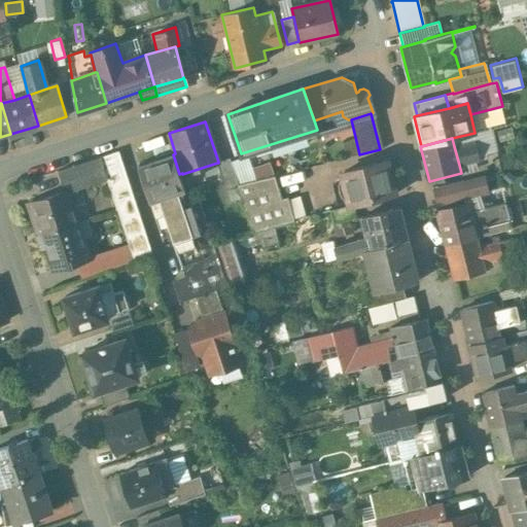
[(475,141),(454,146),(459,165),(480,160),(475,141)]
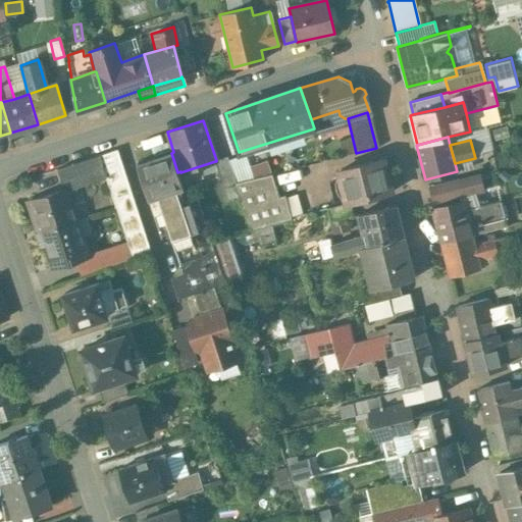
[(152,255),(117,149),(99,155),(106,177),(133,260),(148,255),(149,256),(152,255)]
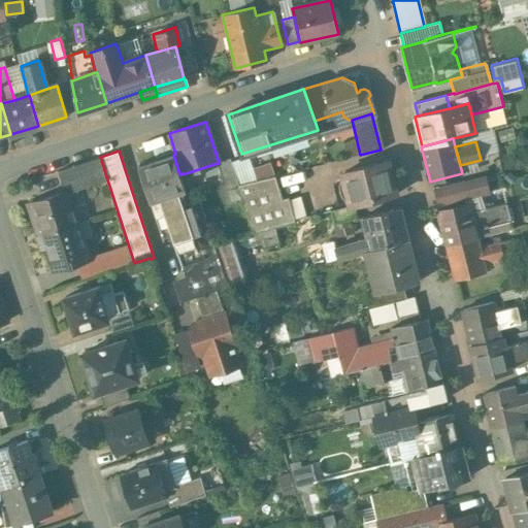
[(173,154),(138,165),(156,217),(164,213),(160,199),(178,193),(185,190),(179,174),(173,155),(173,154)]
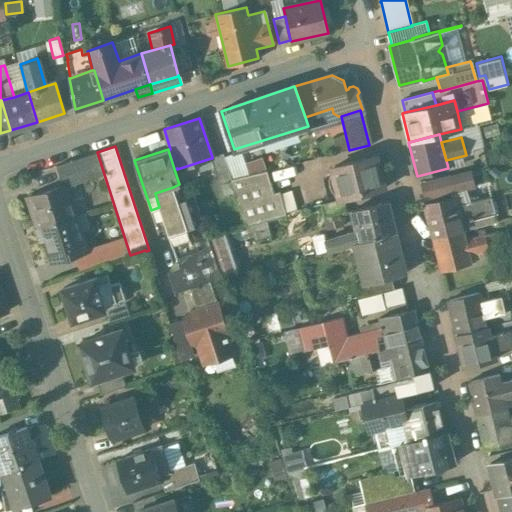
[(97,152),(56,165),(62,186),(64,185),(64,187),(104,174),(97,152)]
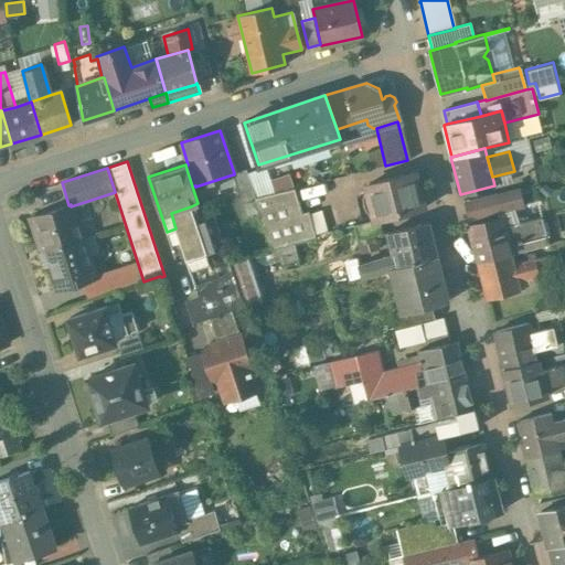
[(256,198),(246,169),(234,173),(234,174),(233,174),(242,201),(255,198),(256,198)]
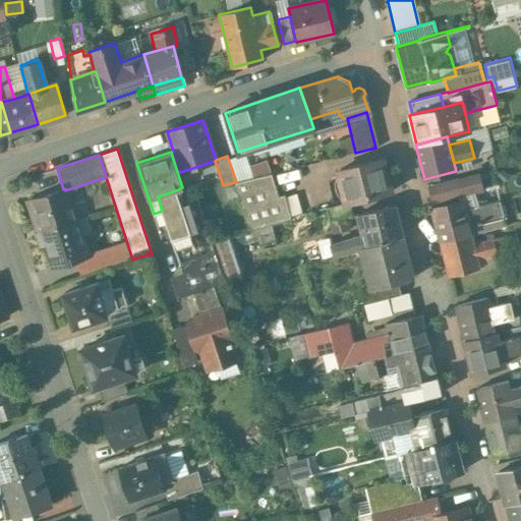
[(383,159),(363,164),(363,163),(355,166),(355,165),(339,169),(347,203),(349,203),(391,191),(383,159)]
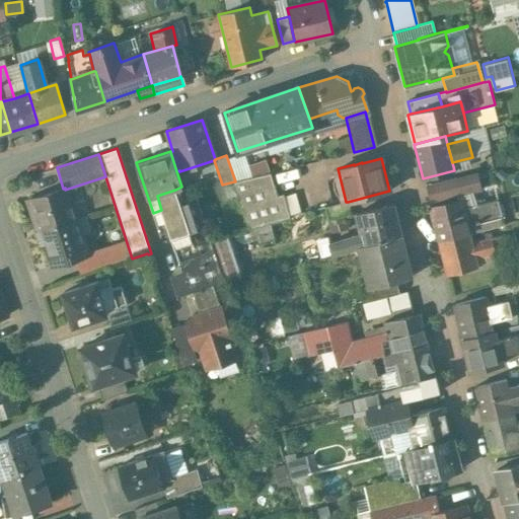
[(235,181),(234,181),(248,228),(290,217),(284,194),(277,196),(271,172),(235,181)]
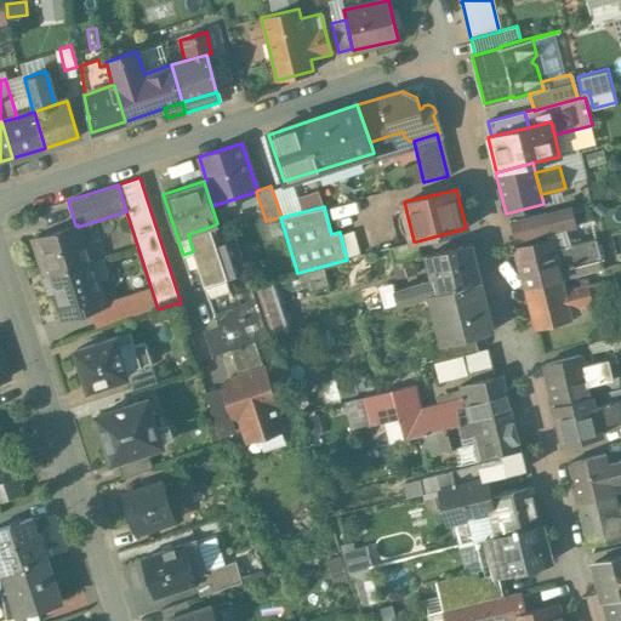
[(75,226),(33,240),(46,278),(90,263),(78,227),(78,224),(75,226)]
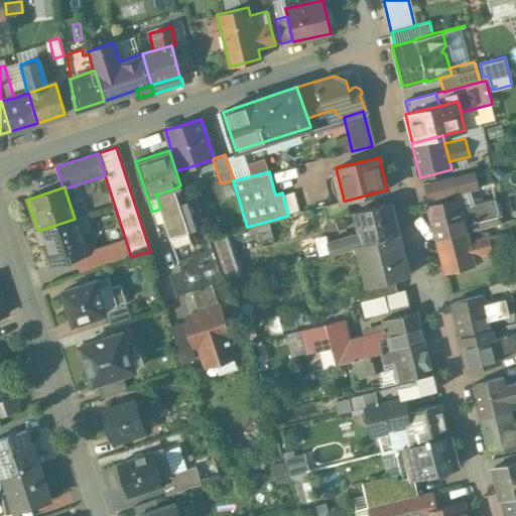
[(179,203),(174,188),(156,195),(160,209),(169,235),(188,229),(189,234),(206,229),(196,198),(179,203)]
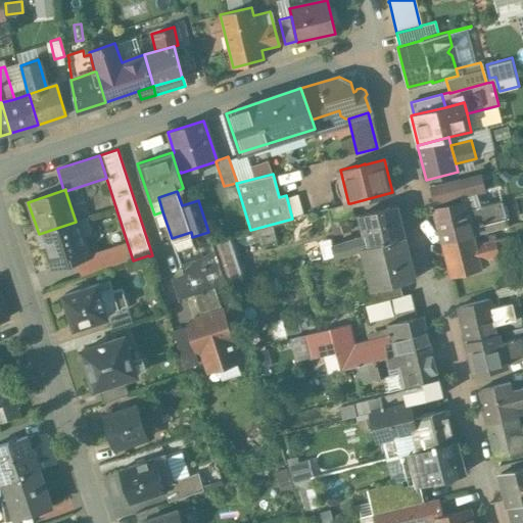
[(465,201),(433,209),(441,243),(473,236),(471,227),(467,209),(465,201)]
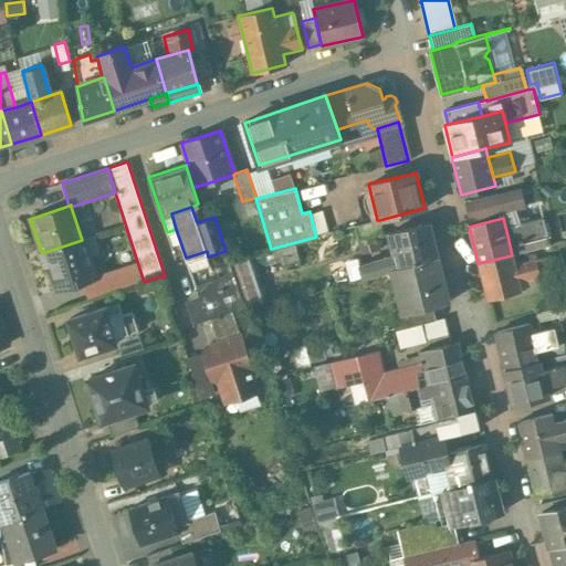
[(377,220),(355,227),(358,239),(383,232),(379,220),(377,220)]
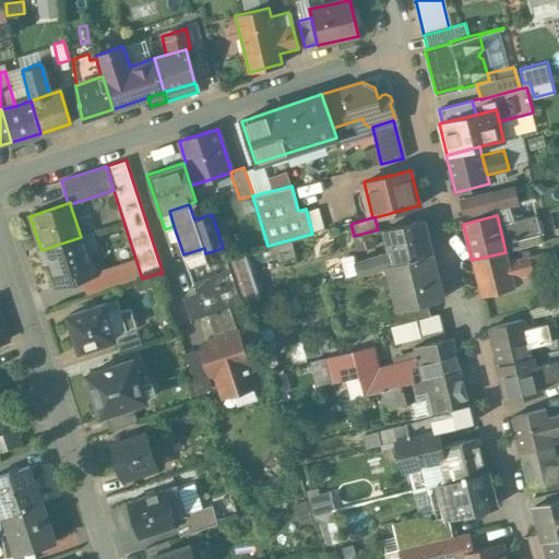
[(524,218),(499,224),(503,242),(528,236),(524,218)]
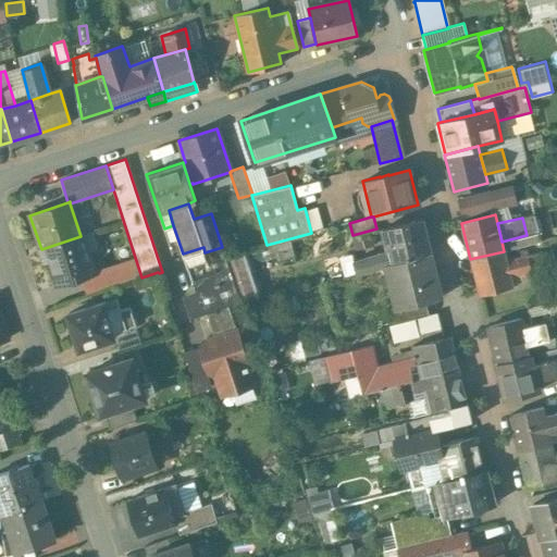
[(421,220),(383,229),(388,251),(392,263),(430,252),(421,220)]
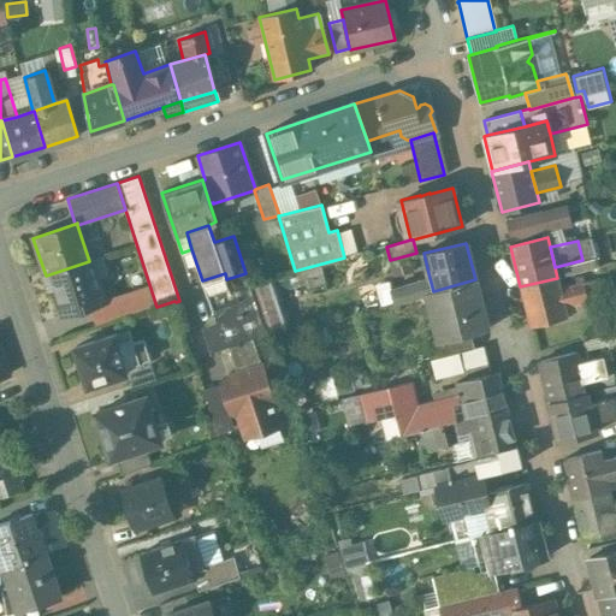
[(89,261),(46,276),(51,291),(55,289),(64,315),(104,303),(89,261)]
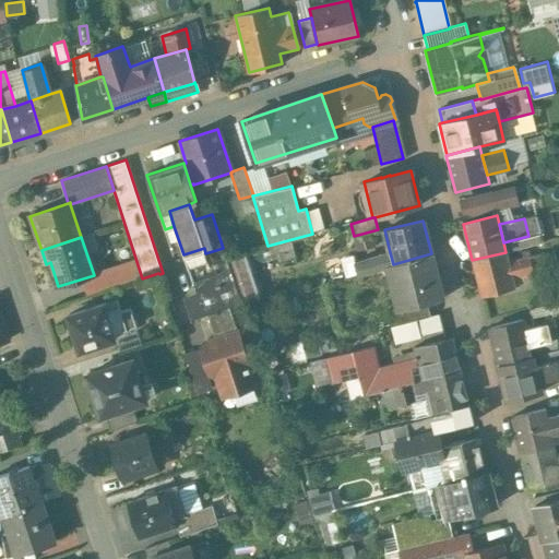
[(223,248),(205,253),(204,248),(183,254),(199,299),(187,304),(192,319),(206,314),(229,307),(241,302),(223,248)]
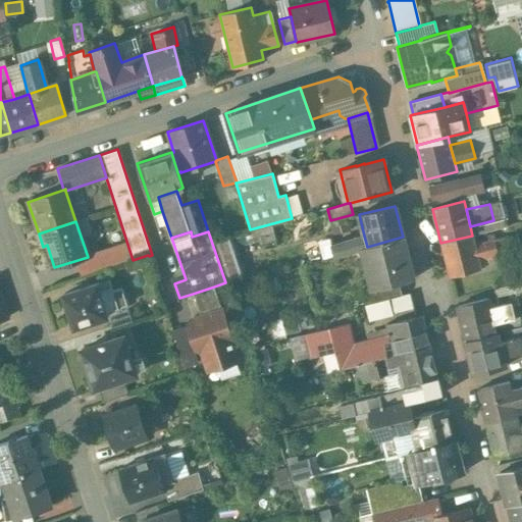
[(364,236),(331,245),(334,255),(361,248),(367,247),(364,236)]
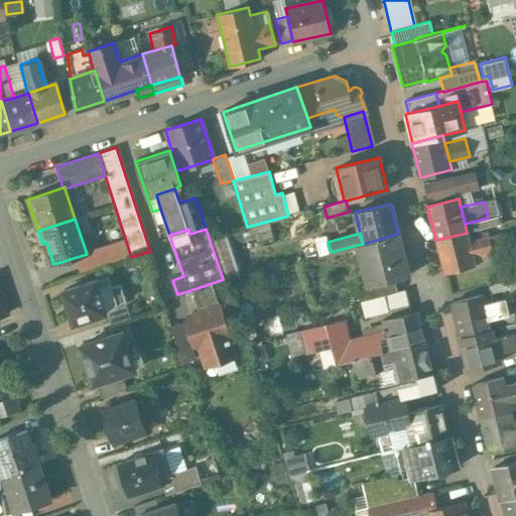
[(467,233),(435,240),(443,273),(475,266),(472,256),(469,241),(467,233)]
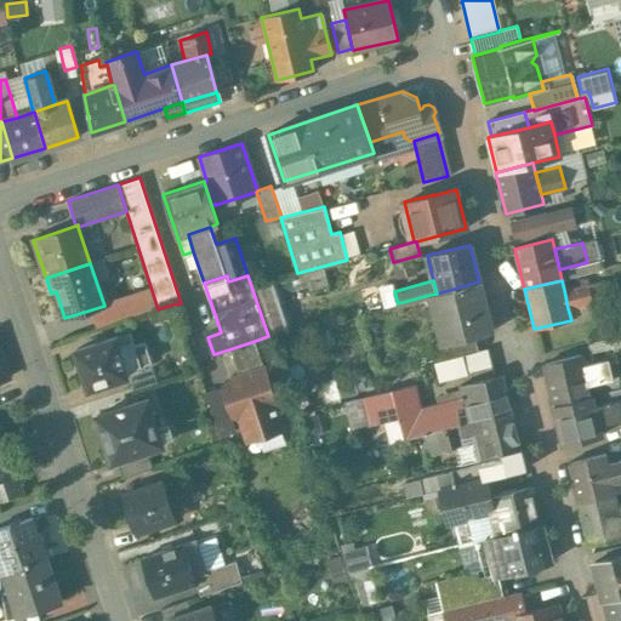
[(273,281),(262,284),(269,319),(280,317),(273,281)]
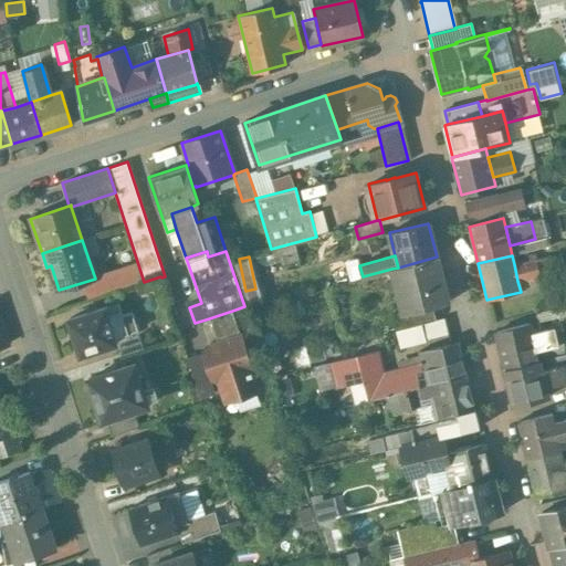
[(398,268),(391,269),(402,311),(390,314),(395,331),(421,324),(436,321),(432,306),(448,302),(437,257),(398,268)]
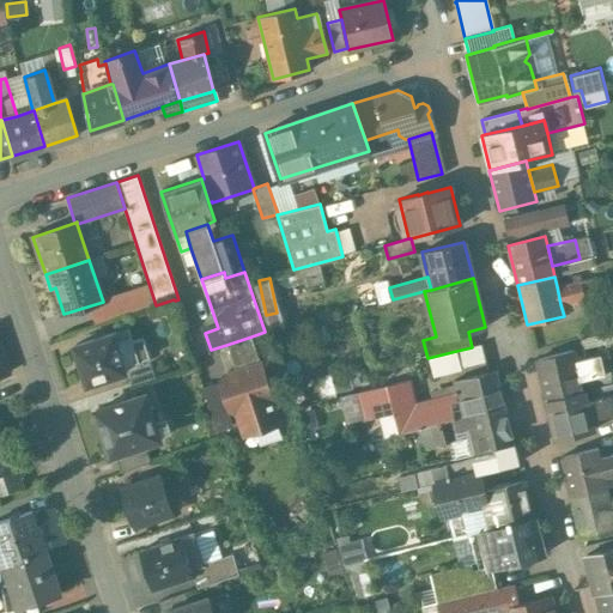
[(580,281),(557,286),(560,304),(584,299),(580,281)]
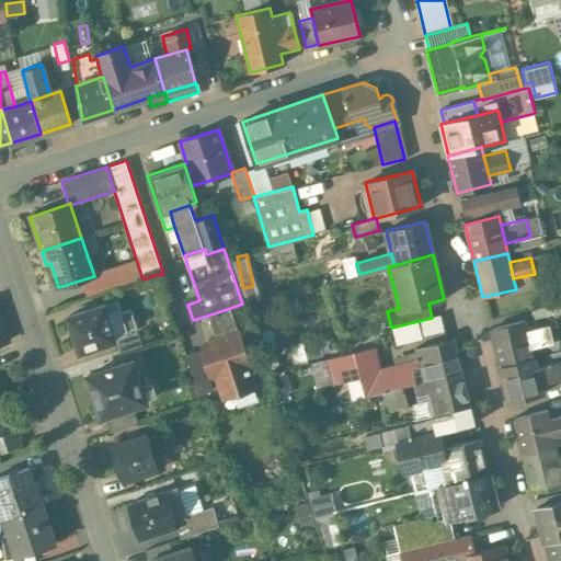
[(142,279),(136,282),(156,340),(178,332),(160,275),(159,274),(142,279)]
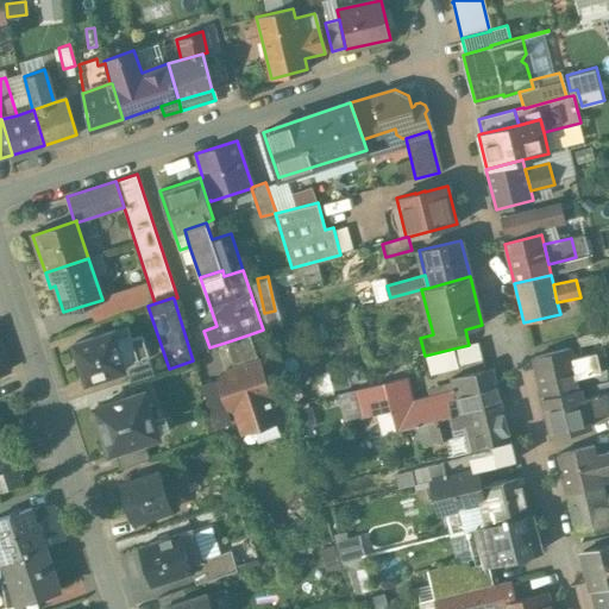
[(112,331),(74,343),(86,382),(125,370),(123,363),(115,339),(112,331)]
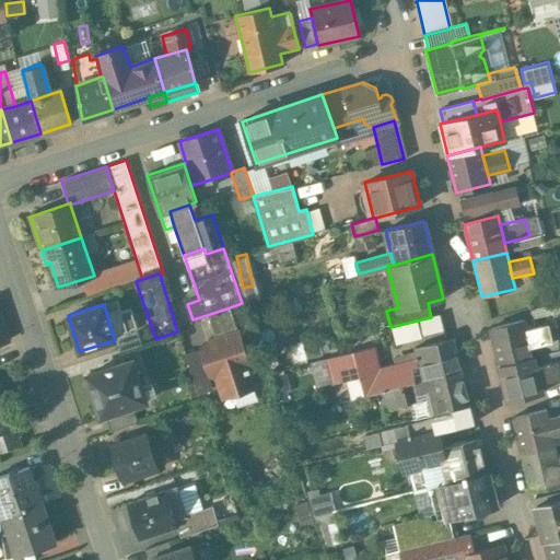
[(0,306),(0,341),(11,339),(0,306)]
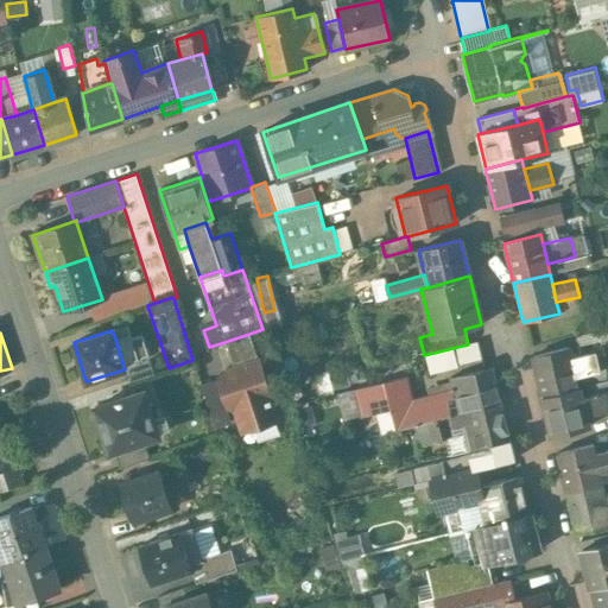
[(249,334),(225,342),(234,368),(258,360),(249,334)]
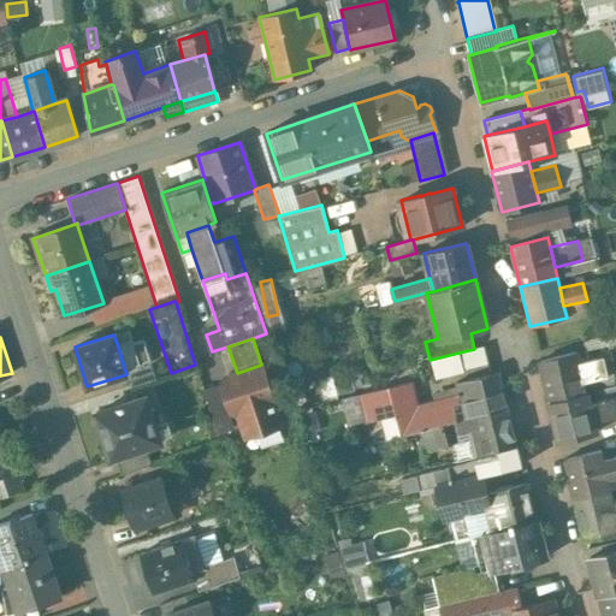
[(131,339),(117,343),(124,367),(138,362),(131,339)]
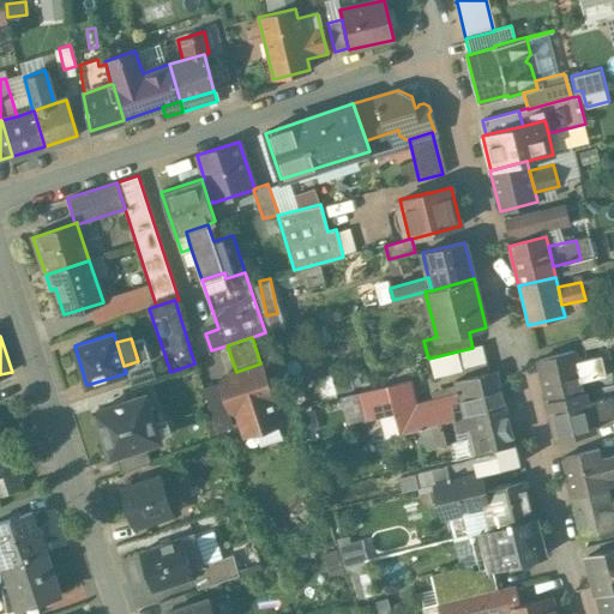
[(473,348),(457,351),(461,368),(487,362),(482,345),(473,348)]
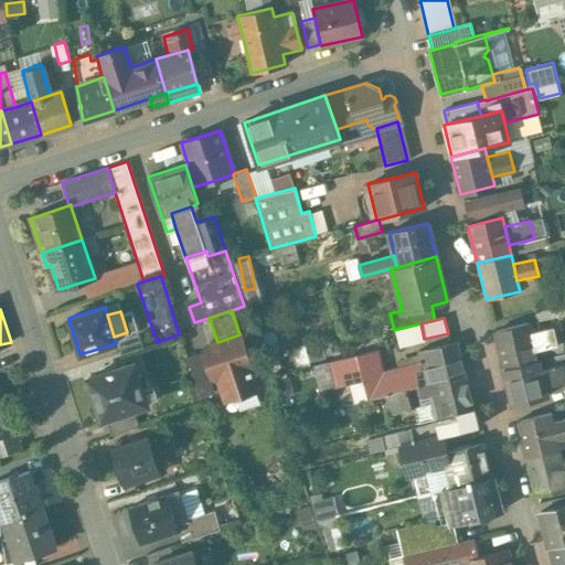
[(529,323),(496,331),(504,368),(537,360),(534,349),(531,332),(529,323)]
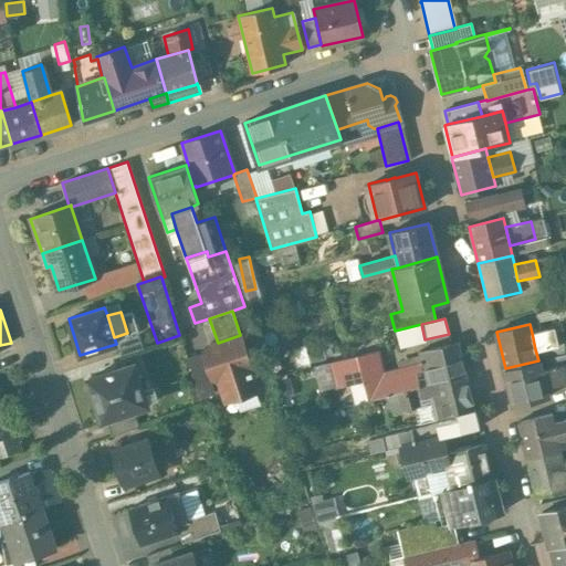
[(553,327),(532,333),(535,349),(557,344),(553,327)]
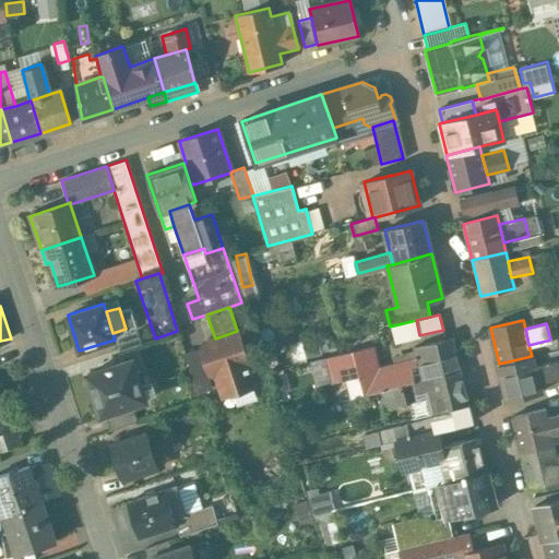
[(215,339),(206,342),(202,349),(210,371),(216,375),(222,373),(229,394),(256,385),(237,331),(215,339)]
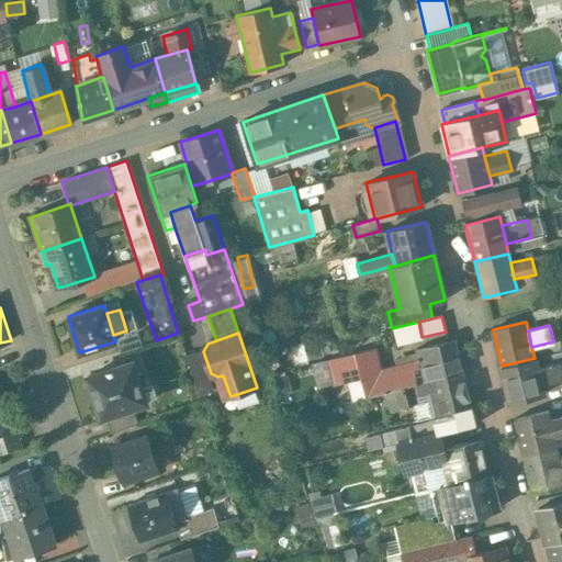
[(454,339),(416,349),(418,360),(424,383),(462,373),(454,339)]
